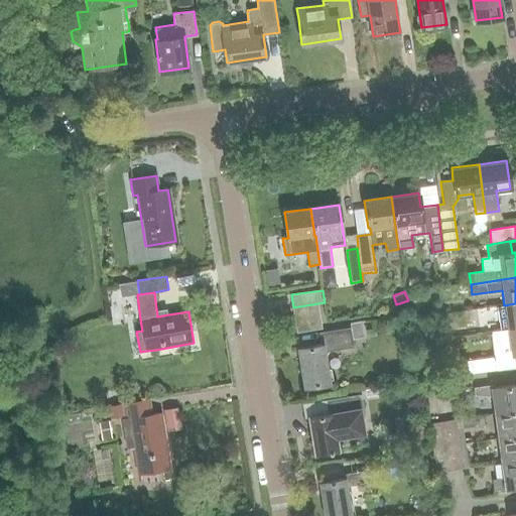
[(295,319),(320,315),(318,303),(293,307),(295,319)]
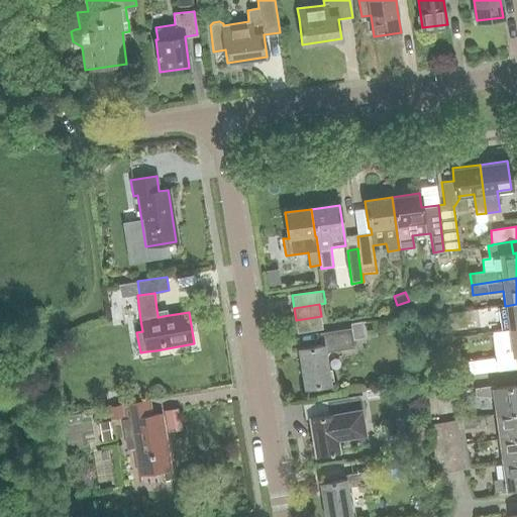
[(516,304),(505,306),(505,307),(498,308),(501,331),(516,329),(516,304)]
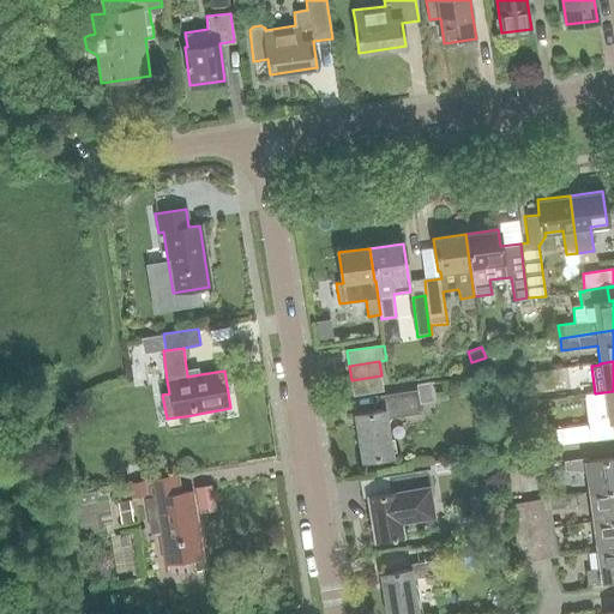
[(381,375),(351,380),(353,396),(384,391),(381,375)]
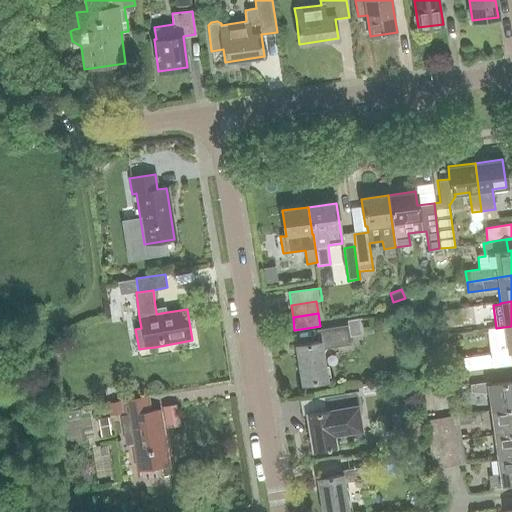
[(345,321),(346,325),(315,330),(317,342),(295,345),(301,385),(325,381),(320,350),(349,345),(348,337),(362,334),(360,319),(345,321)]
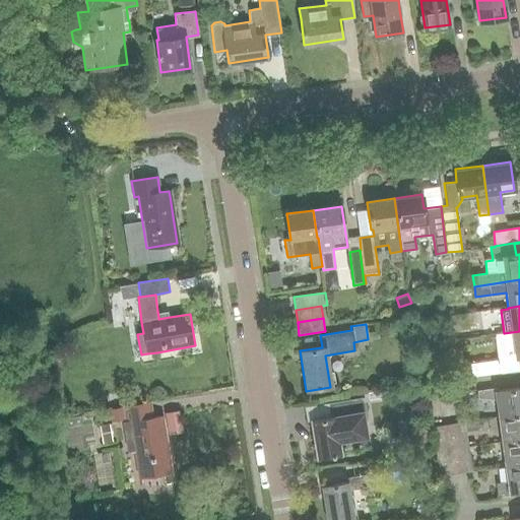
[(519,331),(504,333),(496,334),(500,361),(497,361),(467,365),(469,377),(517,371),(515,358),(519,356),(519,331)]
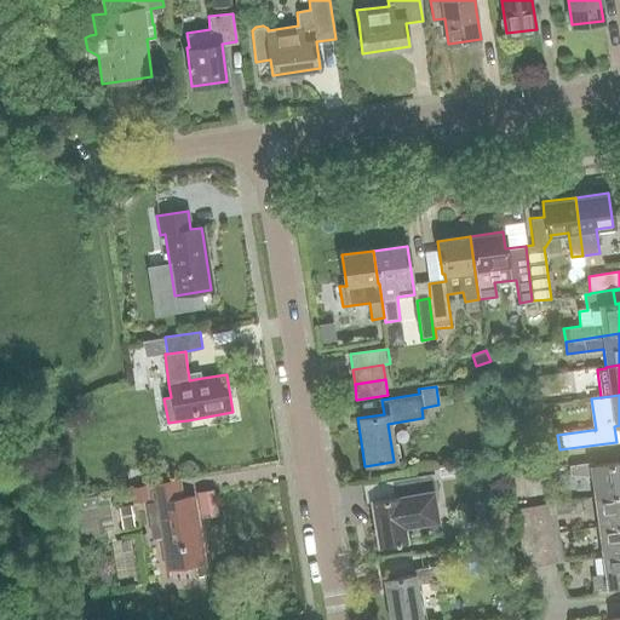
[(484,461),(464,466),(466,476),(487,471),(484,461)]
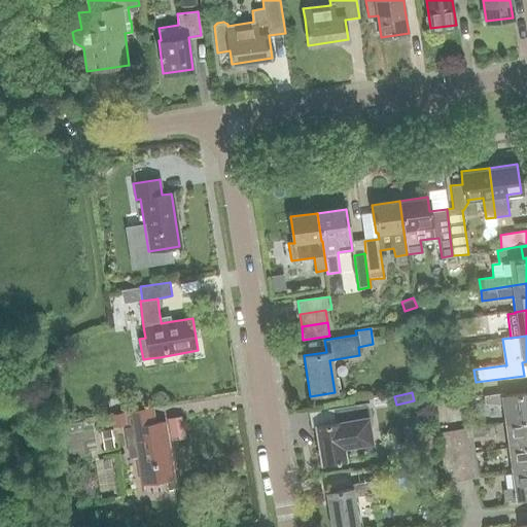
[(501,403),(503,423),(526,419),(526,392),(502,396),(501,393),(485,395),(486,403),(501,403)]
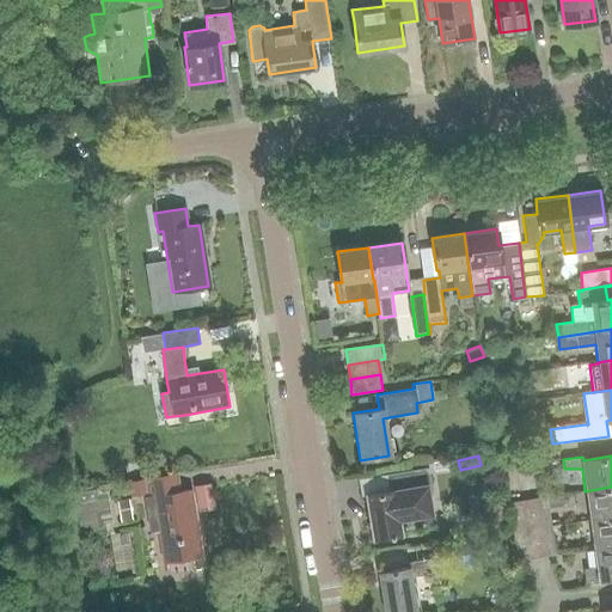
[(398,533),(396,519),(433,514),(430,497),(434,497),(429,469),(384,476),(386,493),(365,496),(372,538),(398,533)]
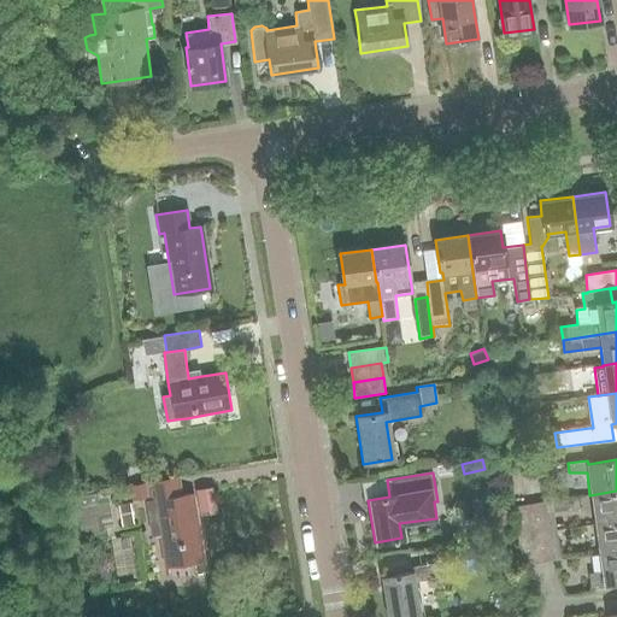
[(151,498),(151,500),(146,501),(151,534),(163,533),(168,564),(204,558),(193,492),(182,494),(178,475),(148,480),(148,482),(131,486),(134,500),(151,498)]
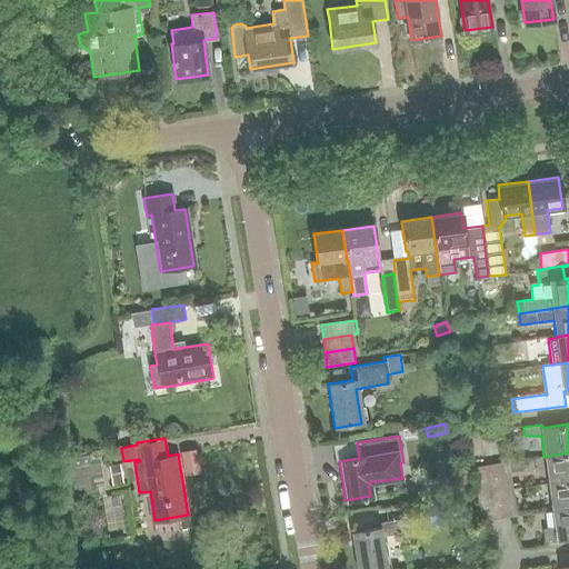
[(568,452),(543,457),(547,483),(568,480),(568,452)]
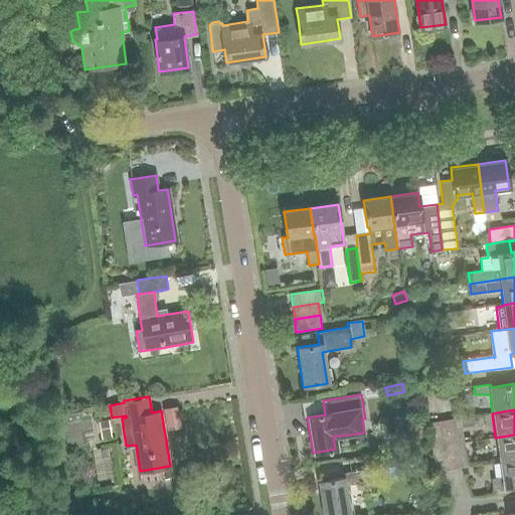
[(473,415),(461,417),(462,426),(474,424),(473,415)]
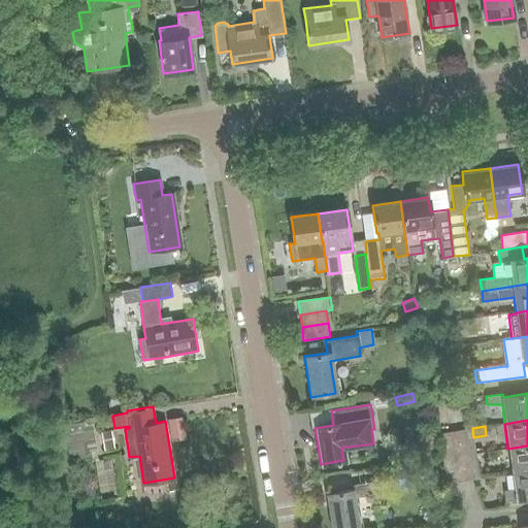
[(472,428),(463,430),(465,442),(474,441),(473,437),(472,428)]
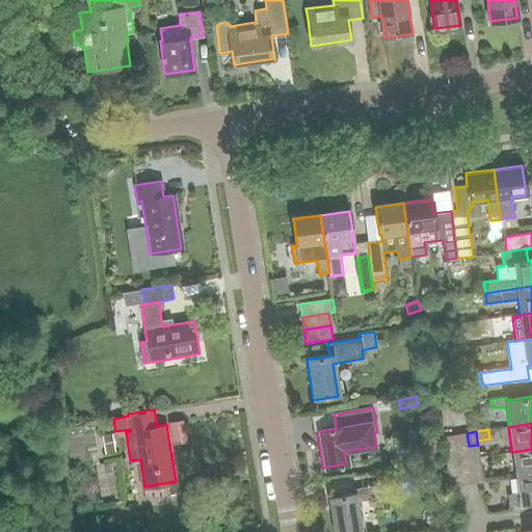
[(467,433),(455,434),(457,448),(458,460),(470,458),(480,456),(479,454),(478,445),(469,446),(467,433)]
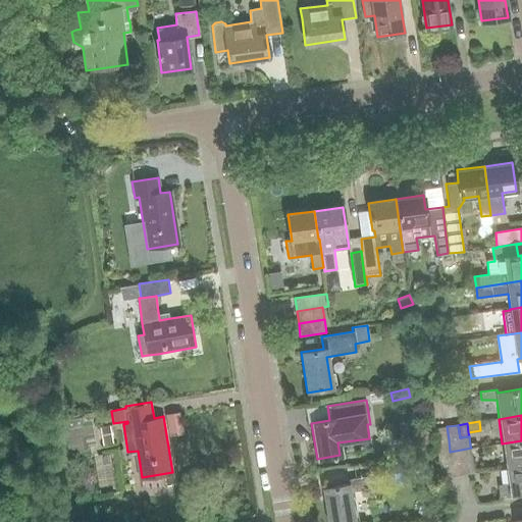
[(110,426),(101,427),(104,446),(113,444),(110,426)]
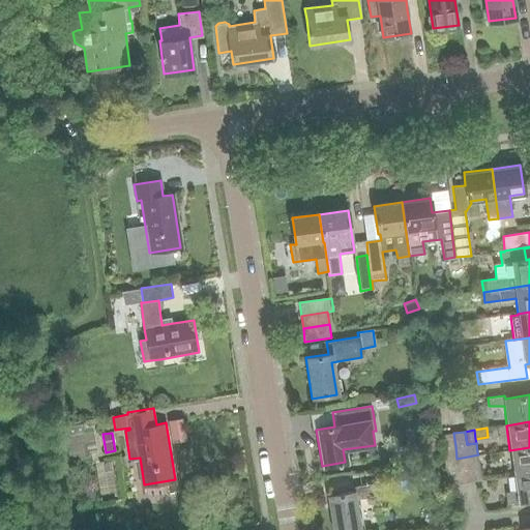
[(453,433),(441,435),(443,448),(445,460),(457,459),(455,446),(453,433)]
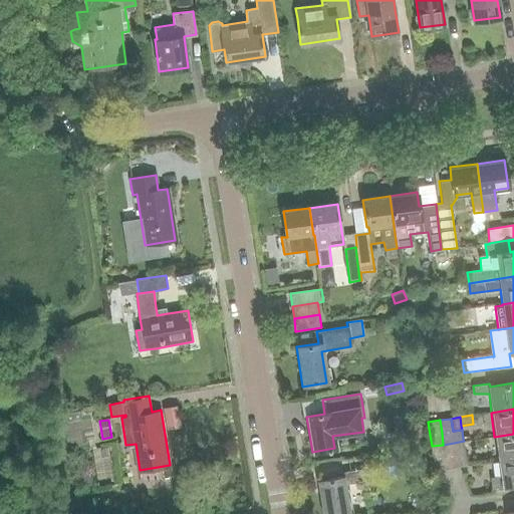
[(513,434),(494,437),(498,462),(513,459),(513,434)]
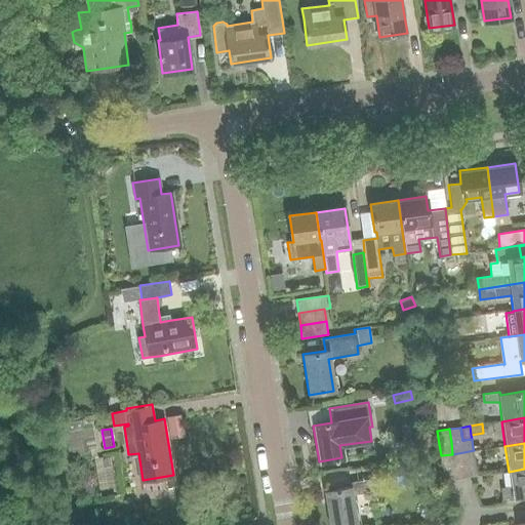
[(463,452),(452,454),(454,467),(456,478),(468,477),(466,465),(476,463),(474,450),(463,452)]
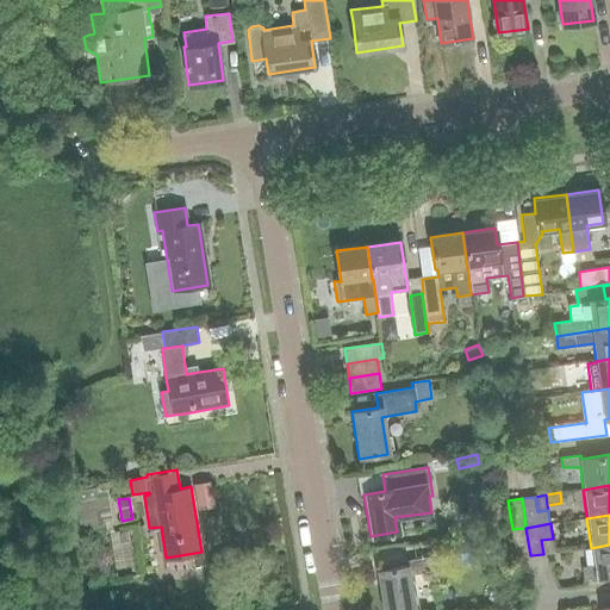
[(526,528),(512,529),(515,545),(517,558),(530,555),(528,542),(526,528)]
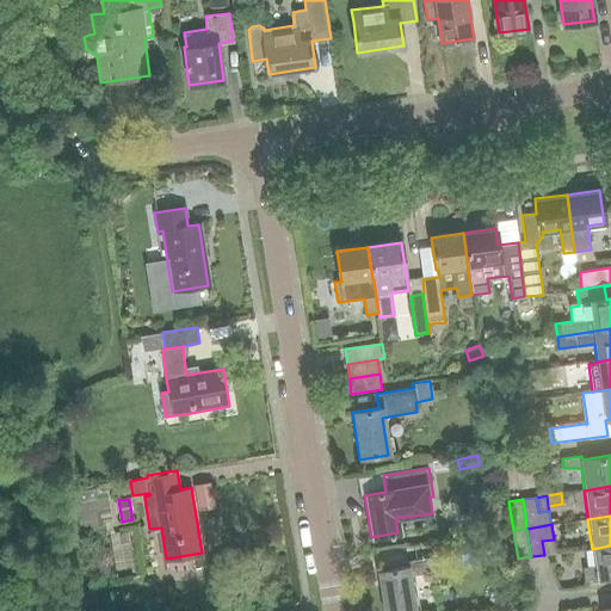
[(554,539),(542,541),(544,555),(555,553),(554,539)]
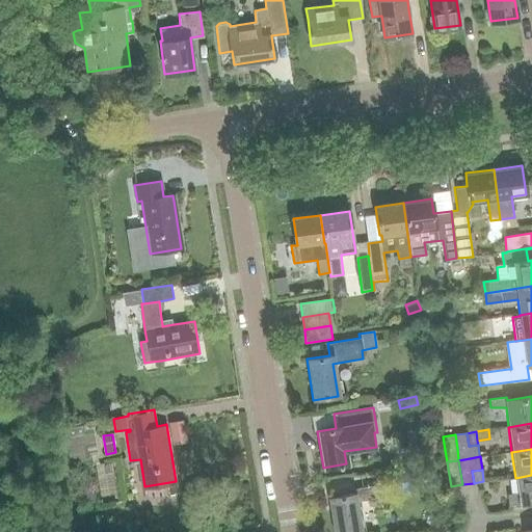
[(531,475),(515,478),(517,494),(508,495),(509,505),(531,501),(531,475)]
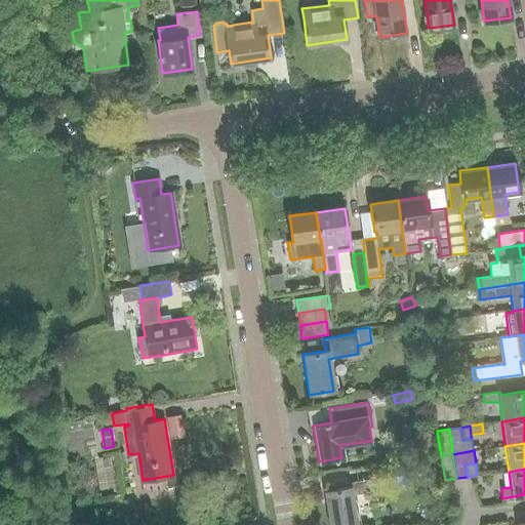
[(355,524),(351,495),(366,492),(364,480),(347,482),(348,487),(324,491),(329,524),(355,524)]
